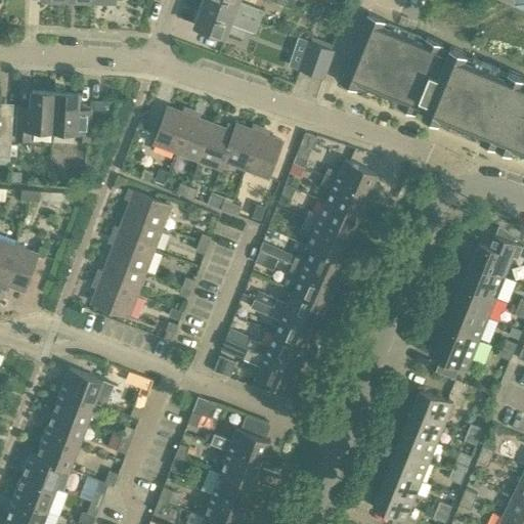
[(259,23),(264,10),(239,1),(239,0),(203,0),(203,1),(259,23)]
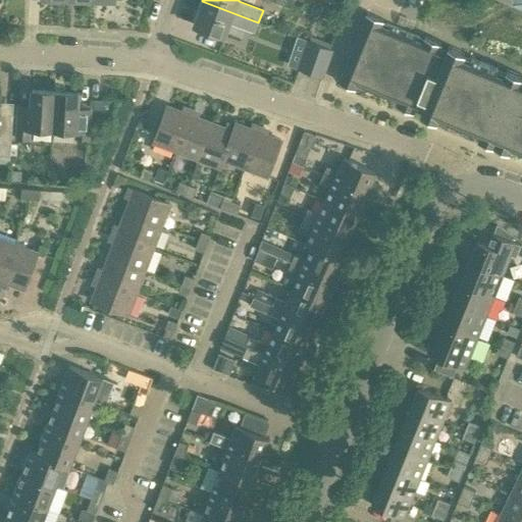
[(254,33),(258,22),(202,1),(193,24),(225,37),(229,23),(254,33)]
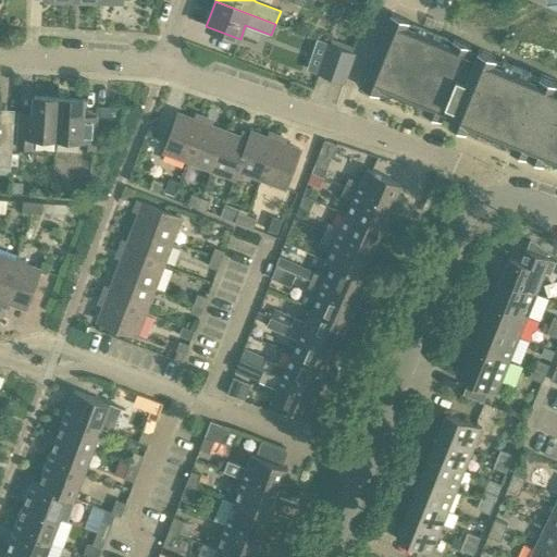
[(360,1),(357,10),(366,13),(369,4),(360,1)]
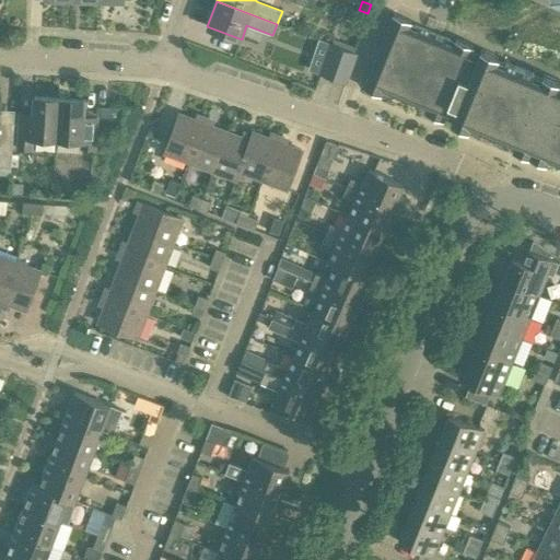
[(559,82),(543,76),(539,84),(531,81),(533,74),(505,62),(502,69),(493,66),(498,57),(480,49),(478,55),(470,51),(473,46),(455,39),(454,42),(409,23),(410,21),(393,13),(362,88),(380,94),(383,85),(392,89),(389,95),(417,107),(420,101),(428,104),(424,113),(442,120),(444,115),(452,118),(450,124),(467,130),(470,121),(479,125),(477,131),(504,143),(508,137),(515,140),(512,149),(529,155),(545,163),(548,154),(557,158),(555,164),(559,165),(559,82)]
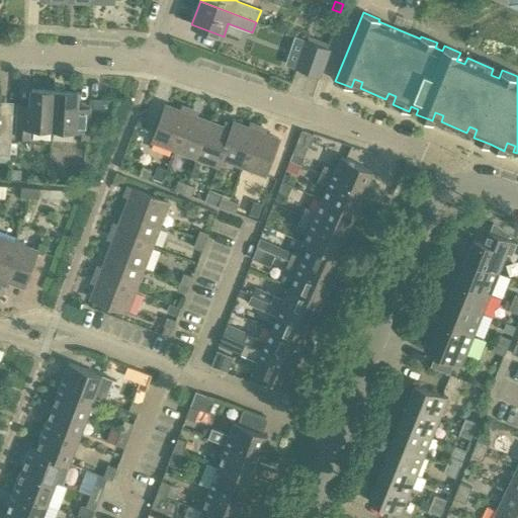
[(320,75),(329,50),(306,40),(296,67),(320,75)]
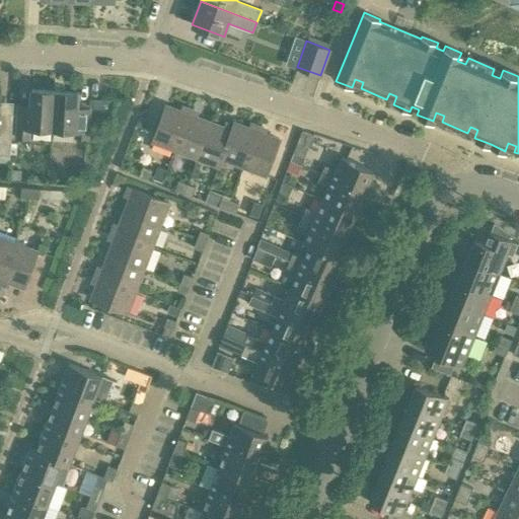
[(51,129),(54,90),(29,89),(28,108),(17,108),(15,137),(27,138),(27,127),(51,129)]
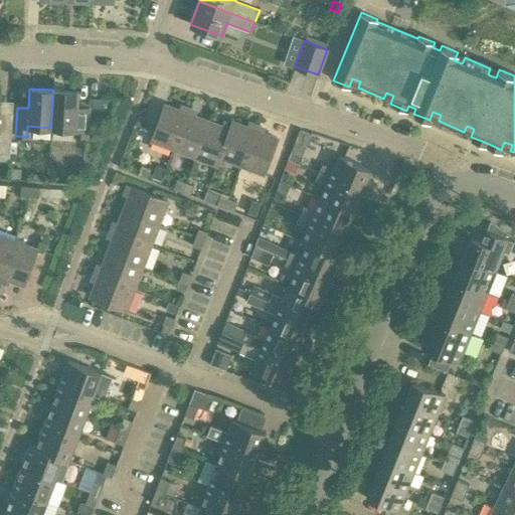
[(86,136),(87,113),(74,112),(75,92),(53,90),(50,128),(73,129),(73,136),(86,136)]
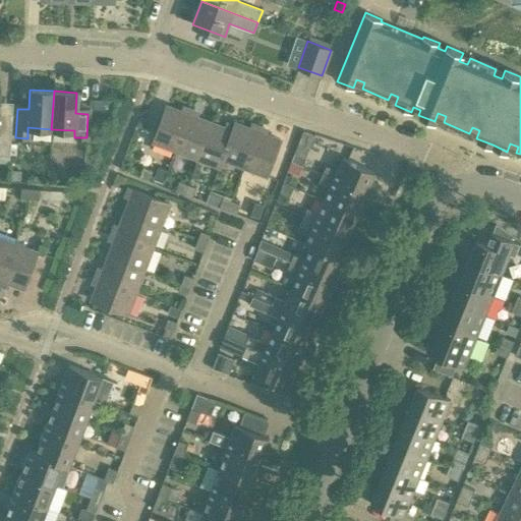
[(94,101),(94,109),(105,109),(106,101),(94,101)]
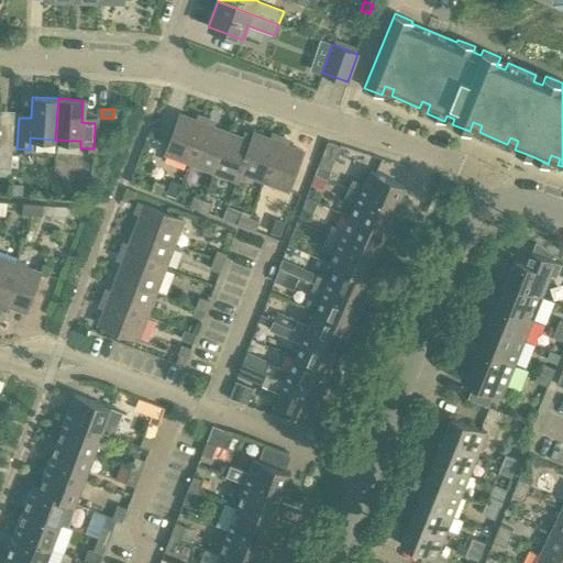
[(195,121),(179,116),(165,153),(189,163),(206,119),(201,117),(196,119),(195,121)]
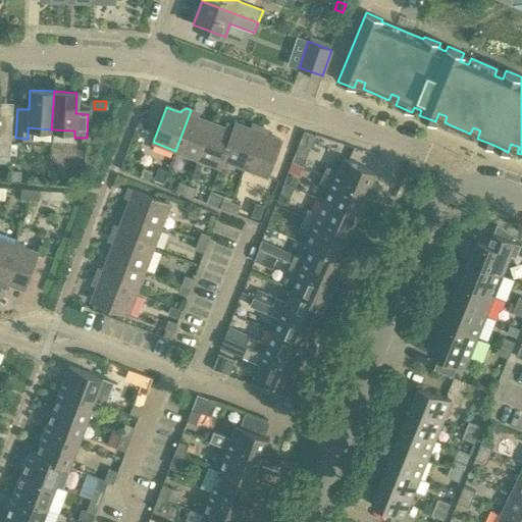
[(197,159),(211,123),(197,118),(198,116),(196,112),(191,110),(175,151),(197,159)]
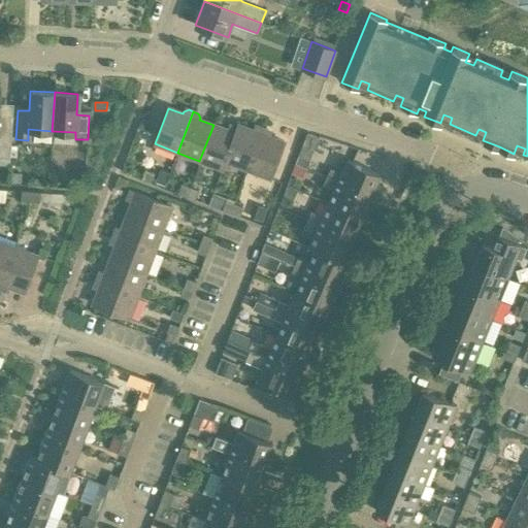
[(0,157),(8,158),(9,144),(11,114),(0,113),(0,157)]
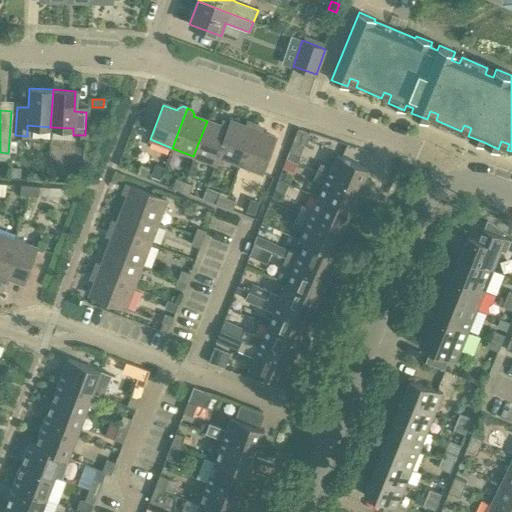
[(215,164),(231,122),(230,121),(229,124),(224,122),(220,124),(219,126),(207,121),(193,156),(215,164)]
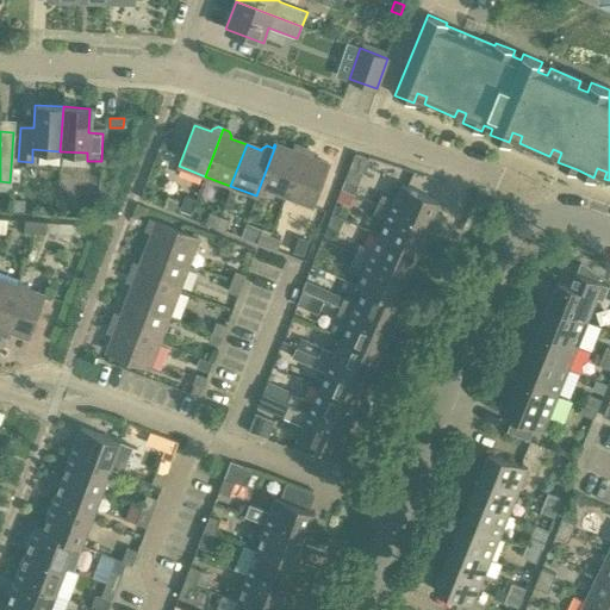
[(291,150),(275,145),(256,195),(256,197),(260,187),(285,197),(303,149),(297,147),(291,148),(291,150)]
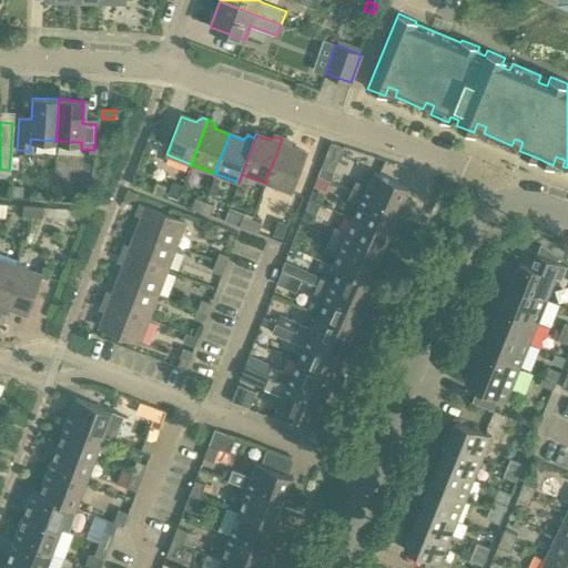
[(290,192),(304,153),(288,146),(290,144),(287,140),(282,139),(265,183),(290,192)]
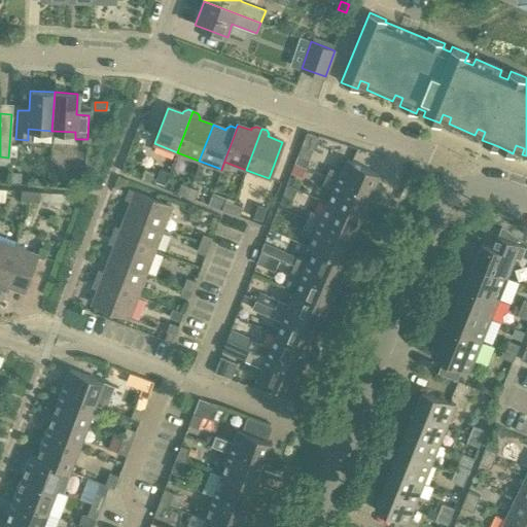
[(307,160),(315,138),(304,134),(295,155),(307,160)]
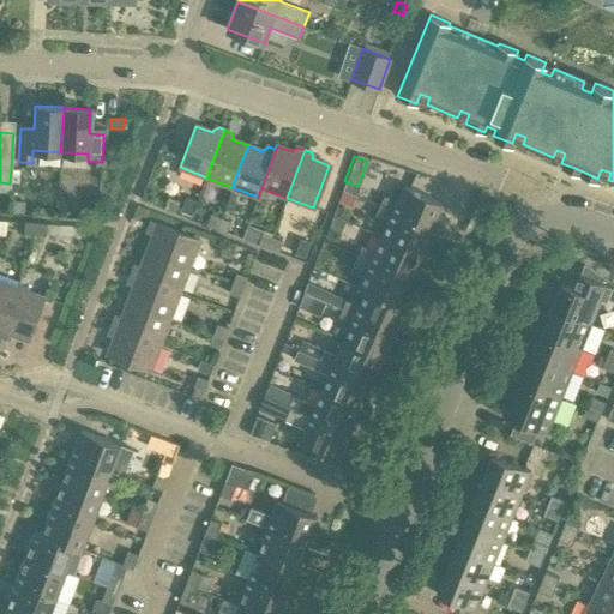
[(351,205),(356,194),(353,193),(354,191),(344,187),(339,200),(351,205)]
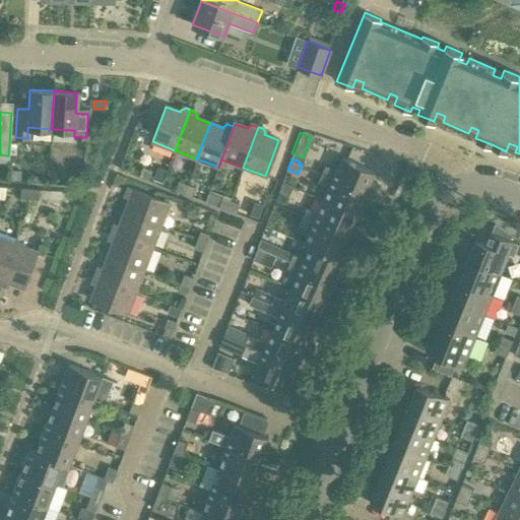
[(373,172),(341,158),(335,172),(324,167),(321,174),(364,193),(373,172)]
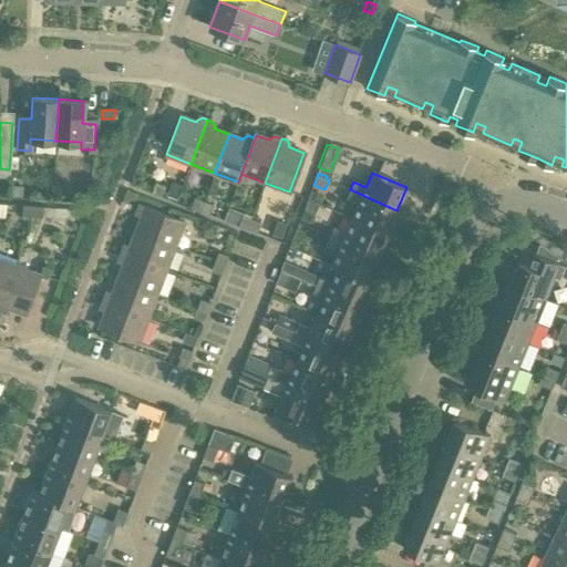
[(177,200),(183,185),(174,182),(172,181),(166,196),(177,200)]
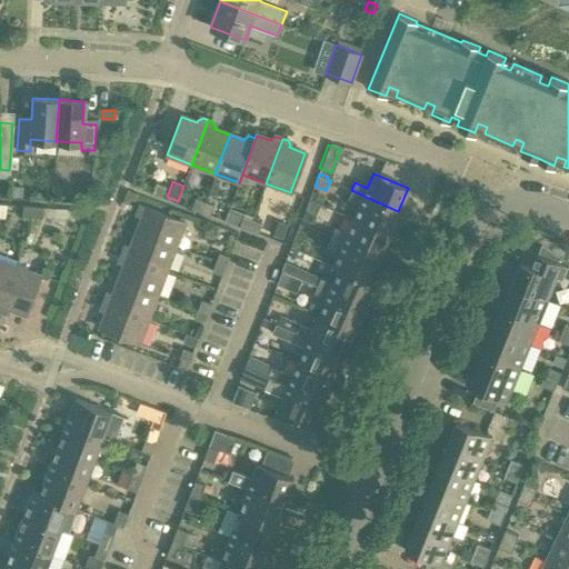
[(157,183),(152,195),(162,198),(167,187),(157,183)]
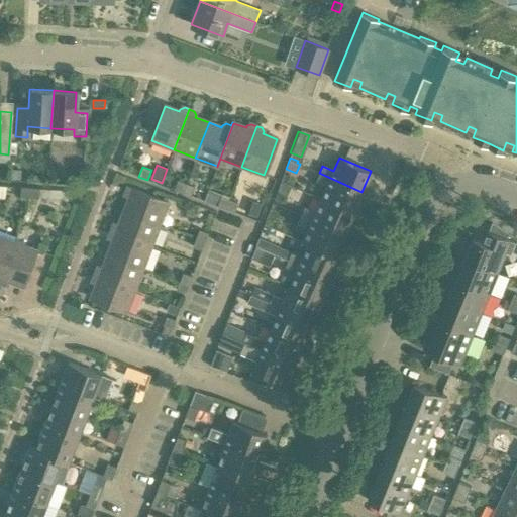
[(12,170),(12,179),(20,179),(21,170),(12,170)]
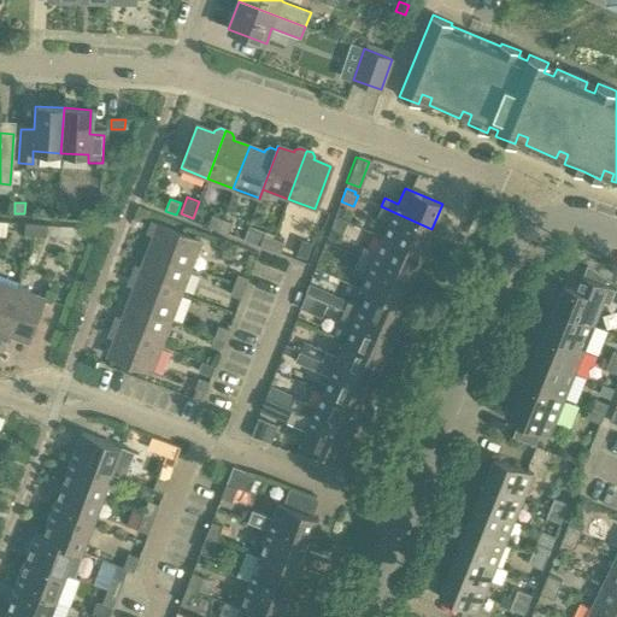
[(381,206),(376,217),(389,223),(382,239),(421,256),(432,229),(381,206)]
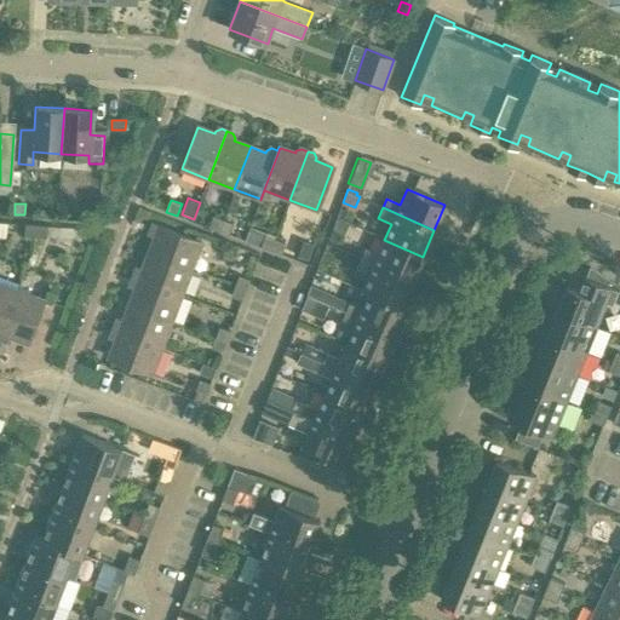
[(218,231),(222,220),(213,217),(210,228),(218,231)]
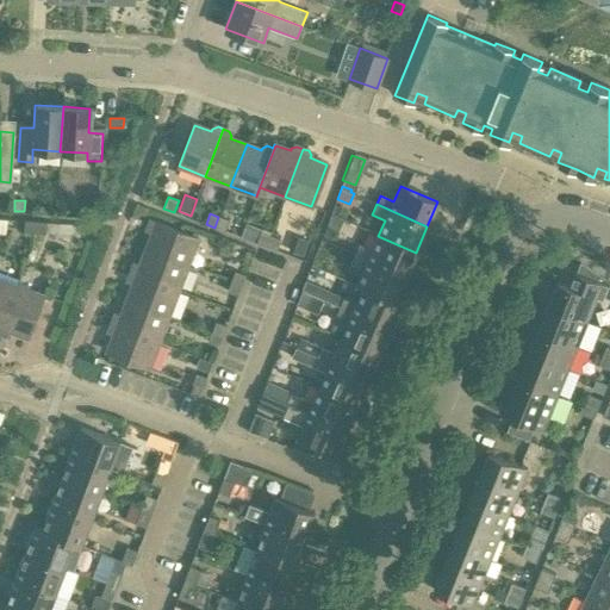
[(343,221),(332,216),(327,226),(338,231),(343,221)]
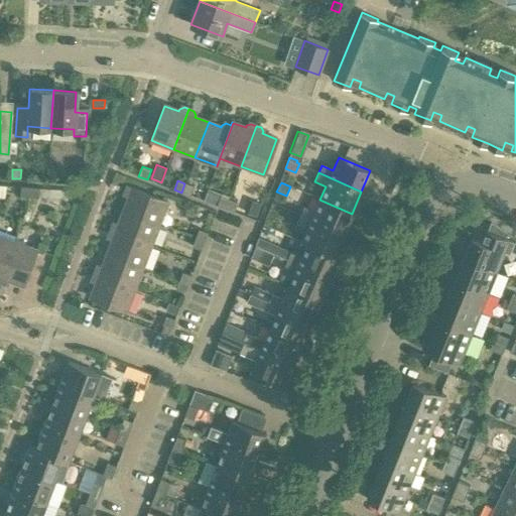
[(189,196),(194,186),(184,183),(181,192),(189,196)]
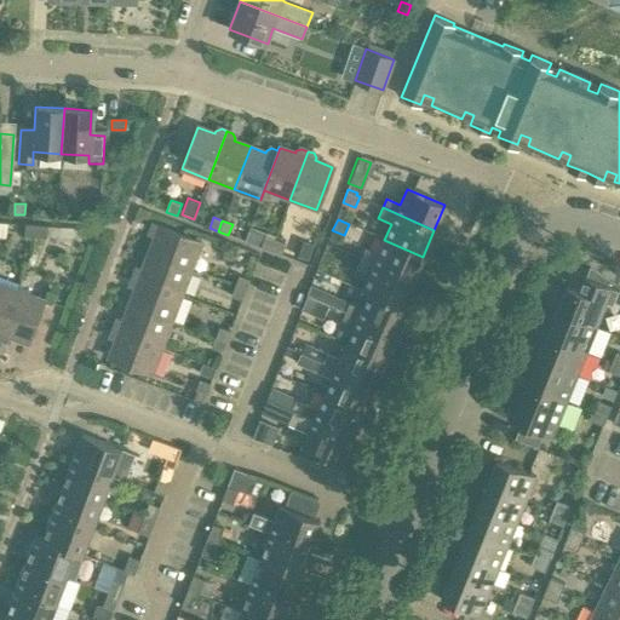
[(34,236),(35,225),(24,224),(23,235),(34,236)]
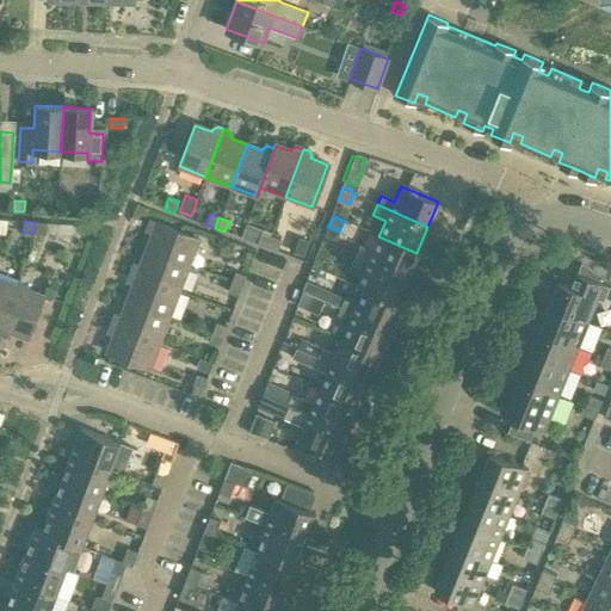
[(187,266),(197,240),(149,221),(147,227),(149,233),(152,234),(146,250),(187,266)]
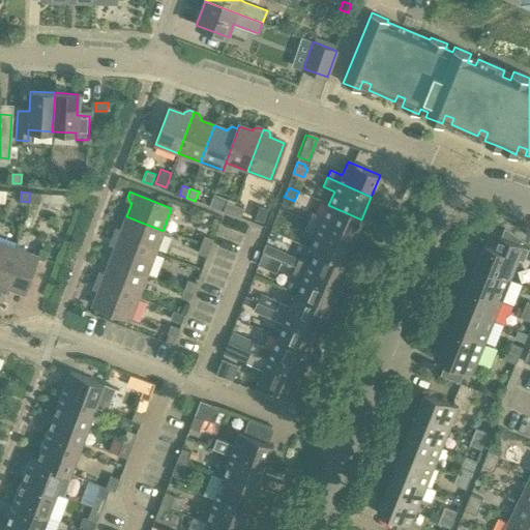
[(38,202),(38,194),(30,193),(29,202),(38,202)]
